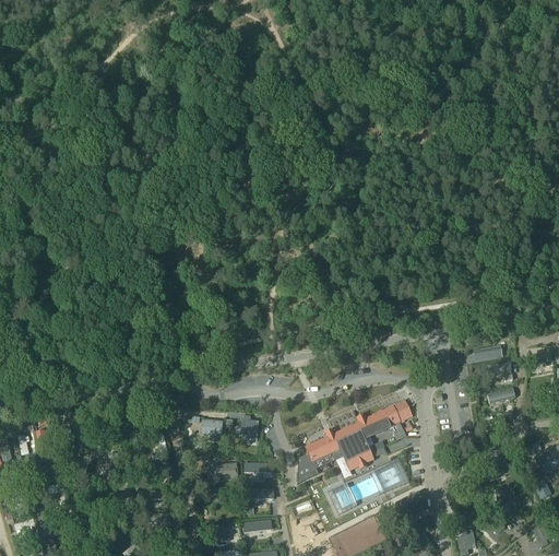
[(500,346),(473,352),(475,361),(501,356),(500,346)]
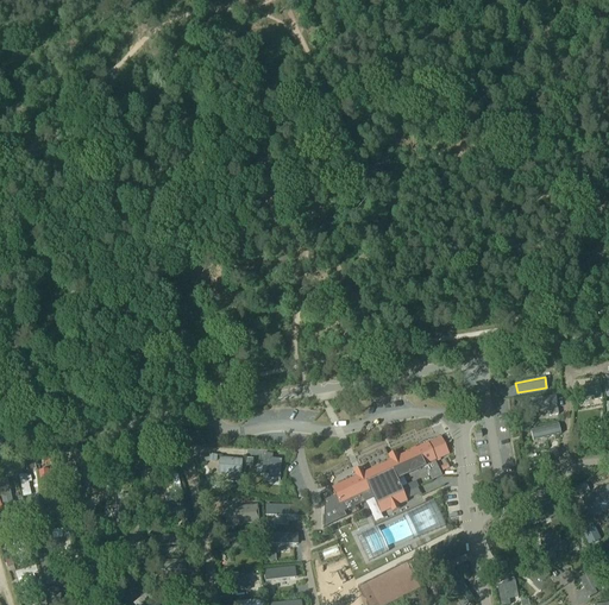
[(598,383),(575,388),(577,397),(578,397),(586,395),(592,394),(601,392),(598,383)]
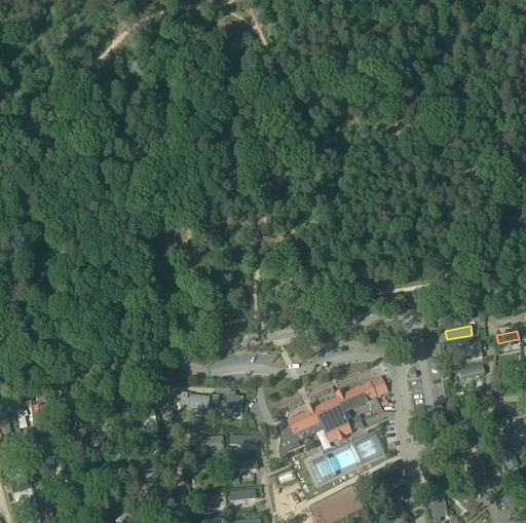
[(474,349),(475,358),(482,357),(480,340),(456,343),(457,351),(474,349)]
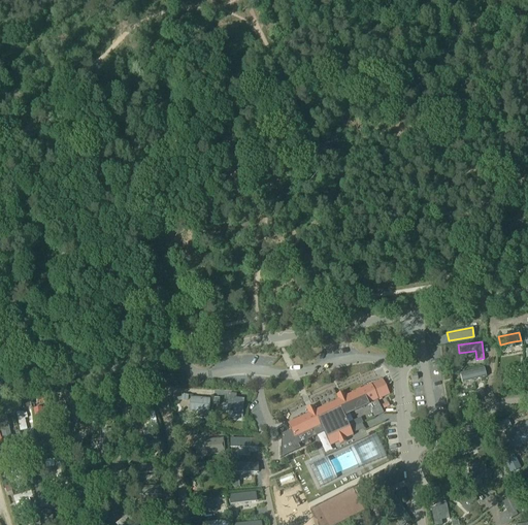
[(411,374),(423,370),(421,362),(408,367),(411,374)]
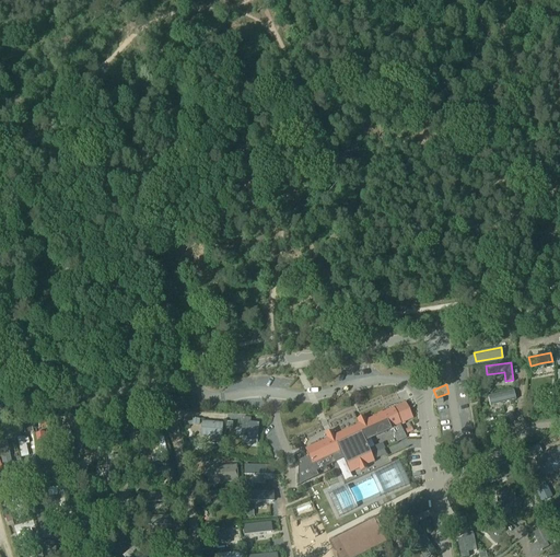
[(513,389),(492,394),(494,403),(515,397),(513,389)]
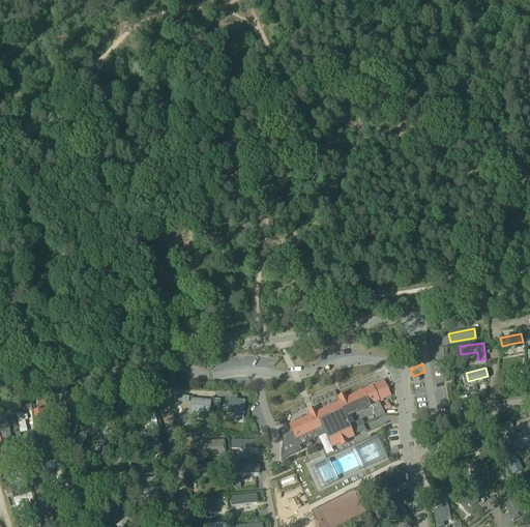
[(134,382),(113,386),(114,394),(125,392),(134,390),(136,389),(134,382)]
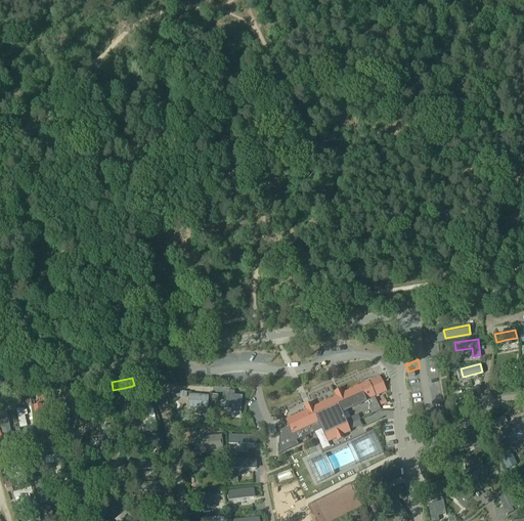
[(279,429),(278,452),(298,443),(296,438),(321,427),(328,440),(336,437),(338,439),(343,437),(342,434),(350,430),(341,410),(365,399),(368,405),(377,402),(375,396),(379,394),(378,393),(381,391),(375,378),(367,381),(358,386),(357,383),(353,385),(353,386),(342,391),(341,388),(334,392),(336,395),(326,399),(312,405),(311,403),(305,405),(306,408),(286,418),(289,425),(279,429)]
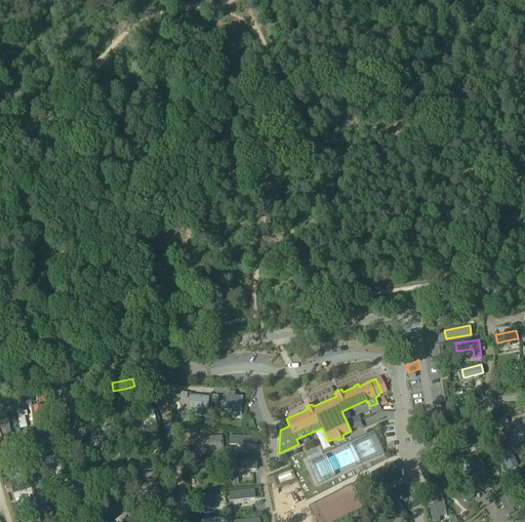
[(111,380),(102,382),(104,390),(112,389),(111,380)]
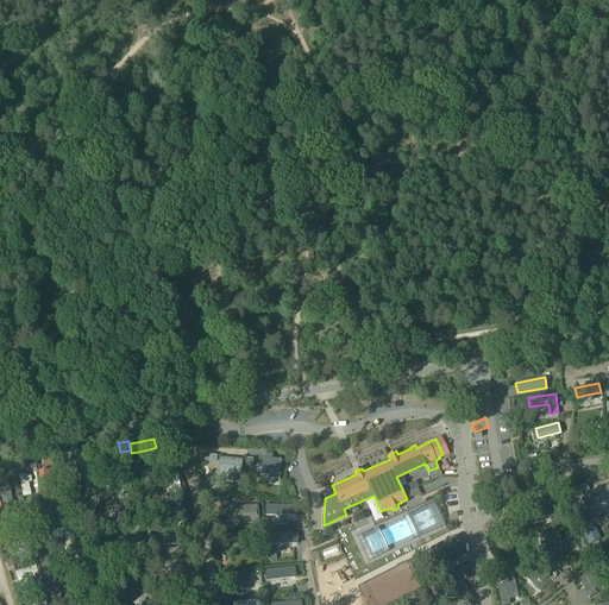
[(263,448),(262,468),(269,468),(268,474),(278,474),(281,454),(271,453),(271,448),(263,448)]
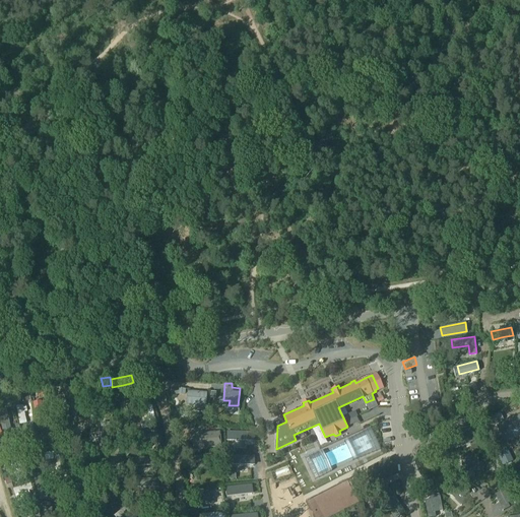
[(187,388),(186,403),(196,403),(195,410),(205,411),(206,404),(207,390),(187,388)]
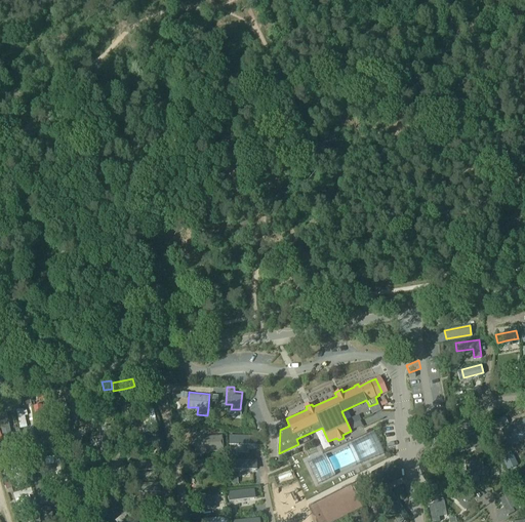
[(73,393),(67,395),(74,415),(80,413),(78,407),(73,393)]
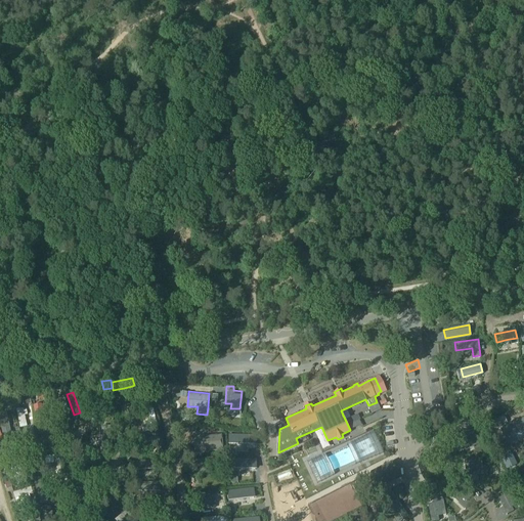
[(145,392),(124,399),(126,406),(147,399),(145,392)]
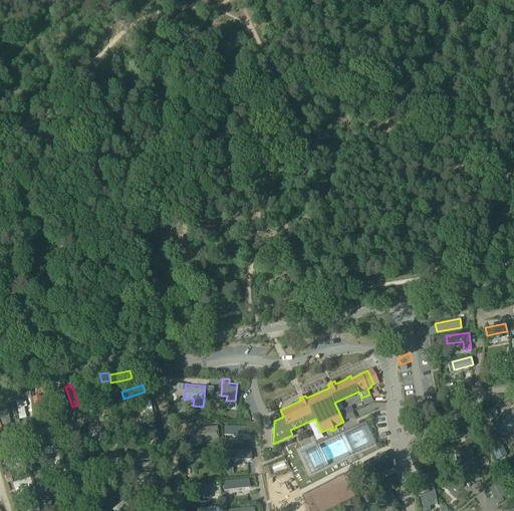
[(56,393),(50,394),(52,411),(58,410),(58,406),(56,393)]
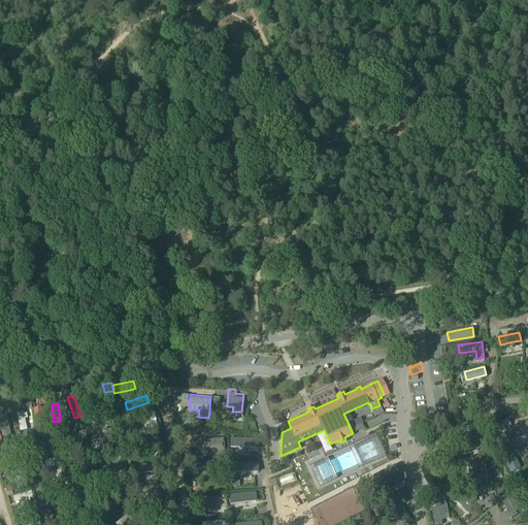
[(42,405),(34,406),(37,428),(45,427),(43,415),(42,405)]
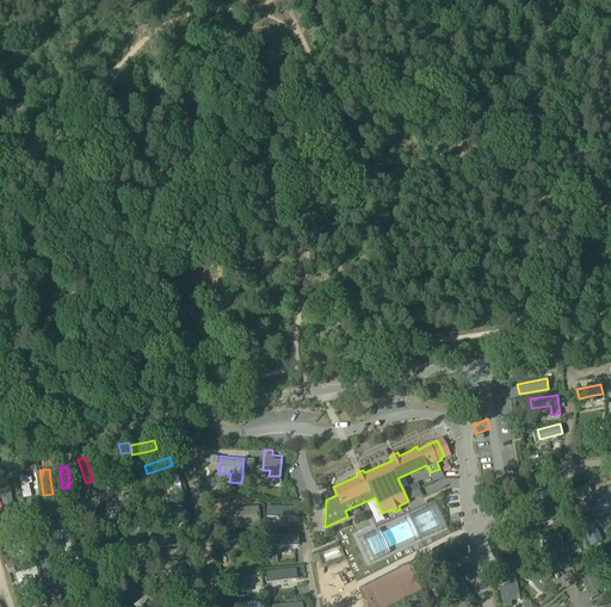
[(179,472),(171,475),(172,478),(174,491),(176,500),(184,499),(179,472)]
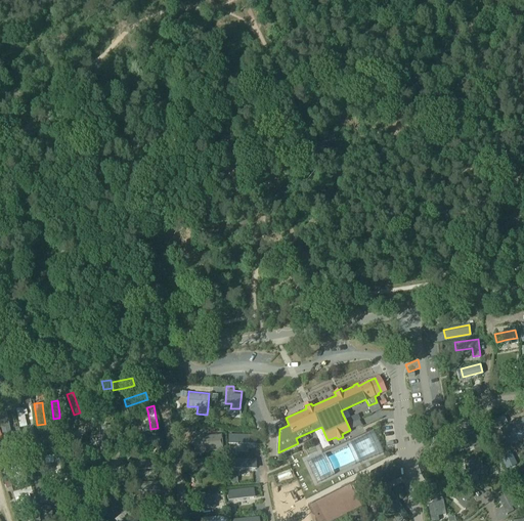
[(23,406),(16,407),(19,425),(27,424),(25,413),(23,407),(23,406)]
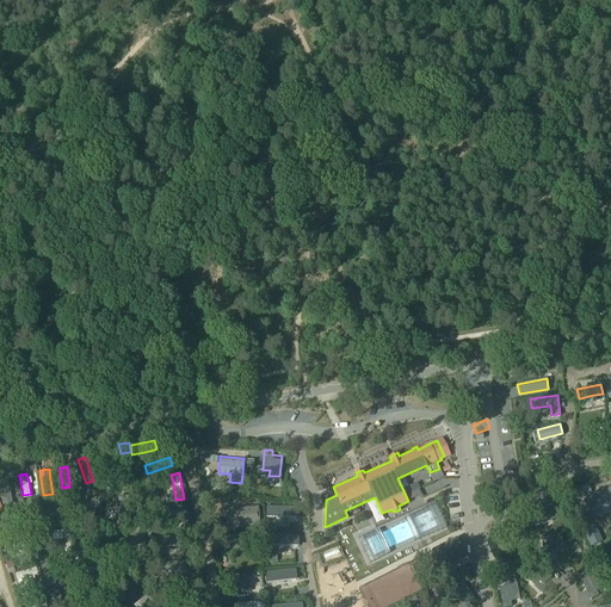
[(7,477),(0,478),(0,489),(4,503),(13,501),(7,477)]
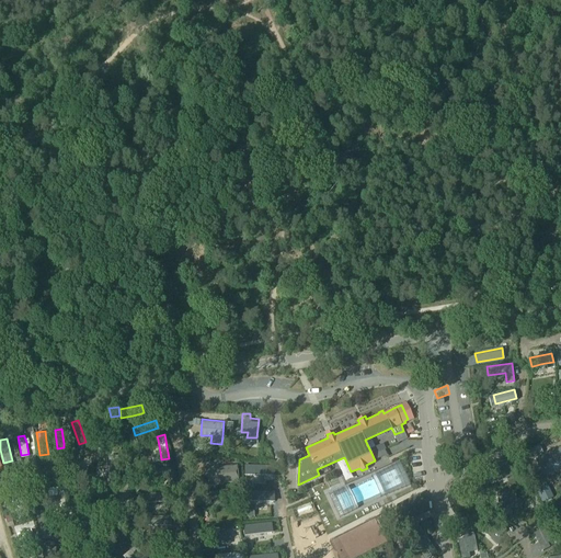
[(528,447),(533,455),(542,450),(539,442),(528,447)]
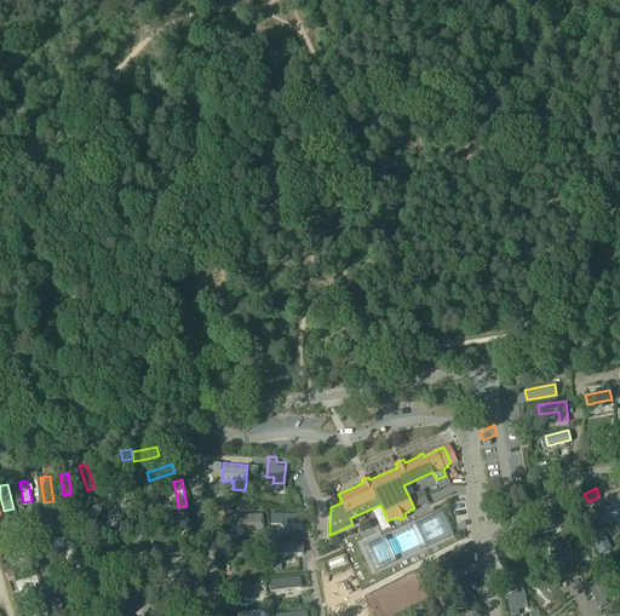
[(619,491),(592,505),(602,524),(619,516),(619,517),(619,491)]
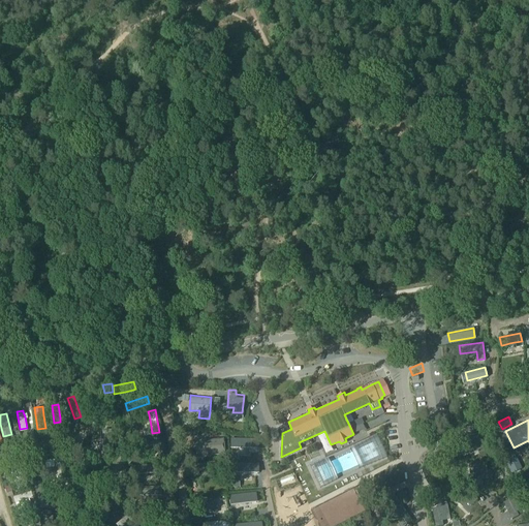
[(112,428),(102,428),(103,451),(113,450),(112,428)]
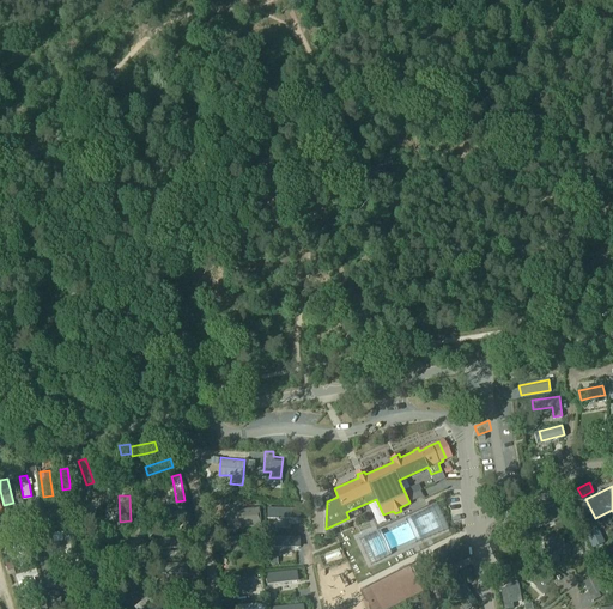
[(237,510),(237,500),(217,501),(217,510),(237,510)]
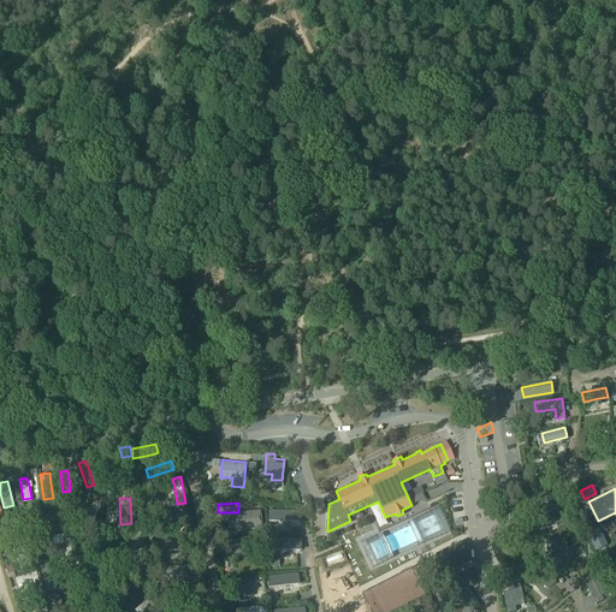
[(556,503),(540,510),(544,518),(546,517),(549,524),(567,516),(563,510),(560,511),(556,503)]
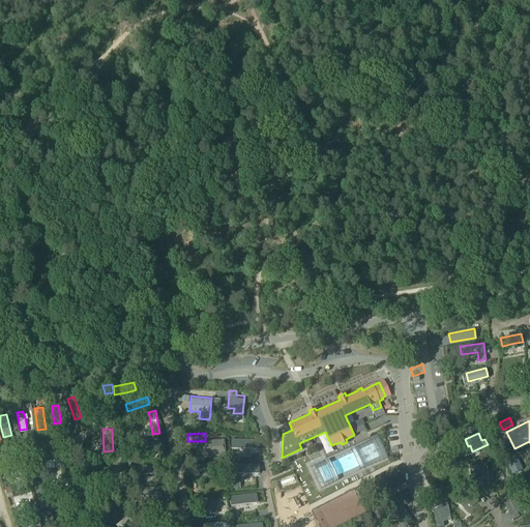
[(231,437),(231,447),(258,447),(258,437),(231,437)]
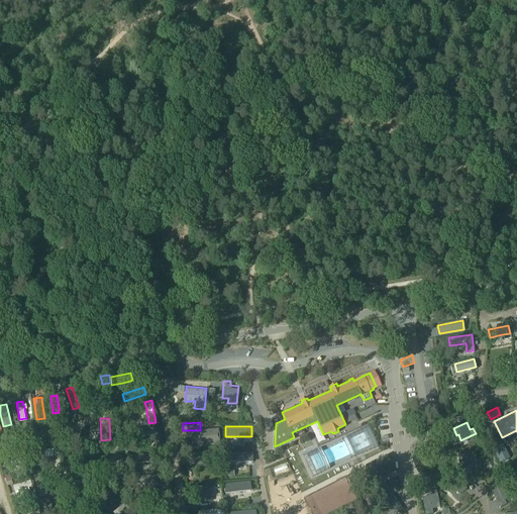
[(218,428),(197,430),(198,442),(219,441),(218,428)]
